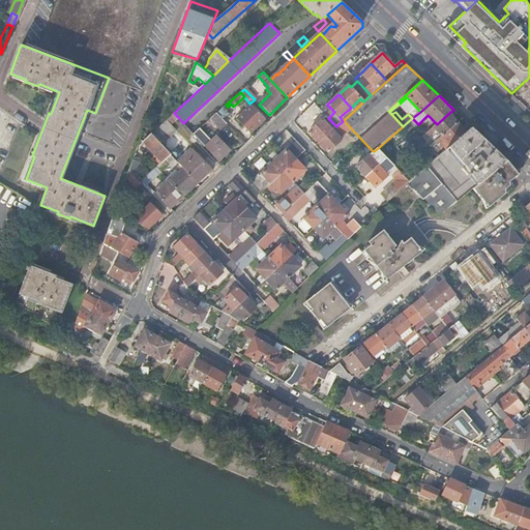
[(265,119),(253,106),(237,119),(249,133),(265,119)]
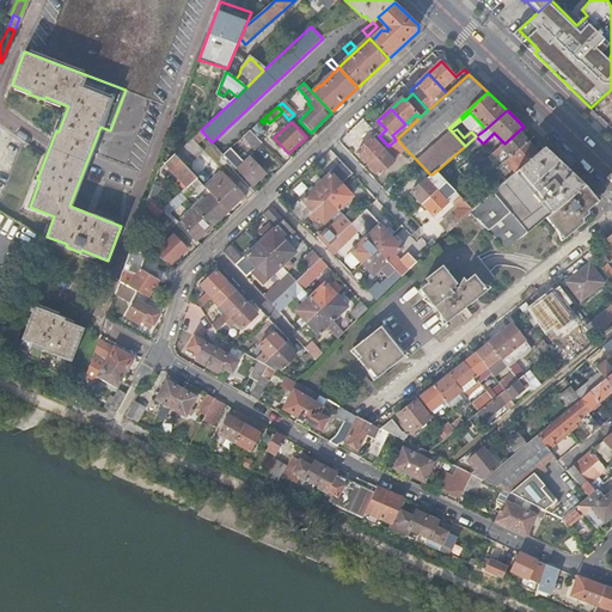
[(201,130),(191,140),(196,146),(207,136),(201,130)]
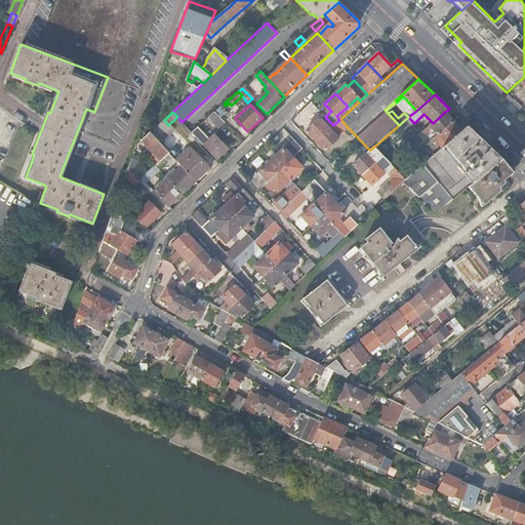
[(214,112),(207,119),(219,131),(227,124),(214,112)]
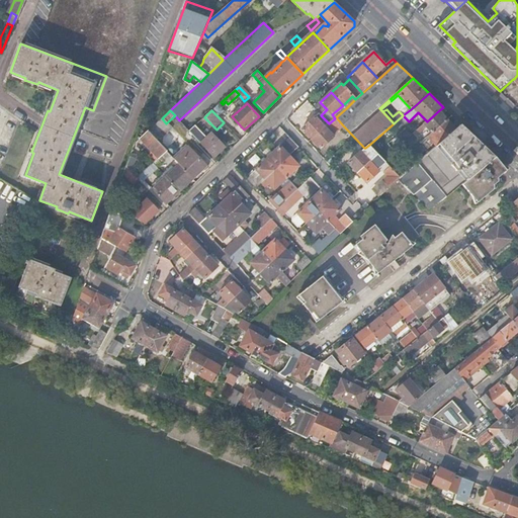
[(432,133),(447,119),(439,110),(427,121),(417,130),(420,134),(427,126),(432,133)]
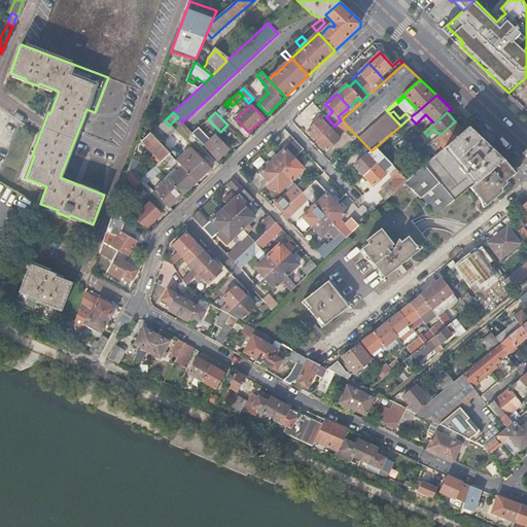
[(308,131),(317,141),(335,126),(326,117),(324,115),(308,131)]
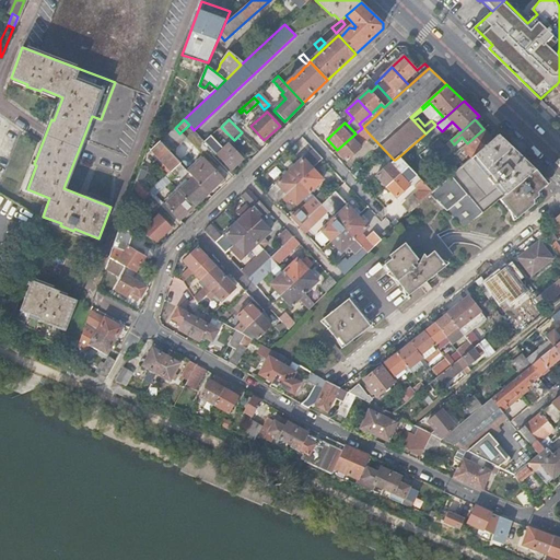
[(360,147),(371,136),(363,127),(362,128),(356,133),(337,150),(347,161),(361,148),(360,147)]
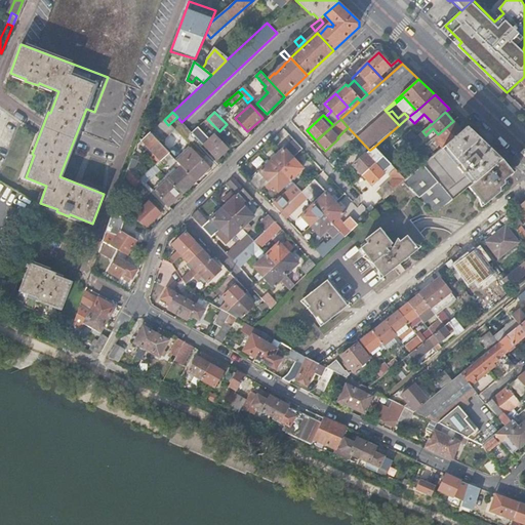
[(164,120),(150,133),(158,143),(172,129),(168,125),(164,120)]
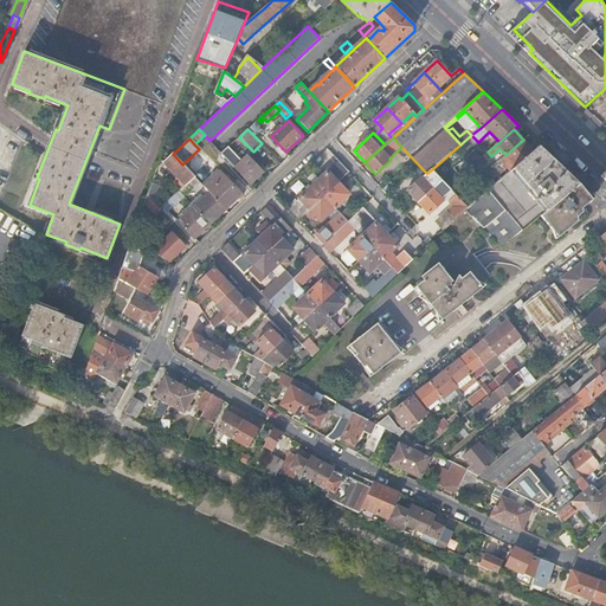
[(501,160),(510,172),(533,152),(523,140),(505,155),(501,160)]
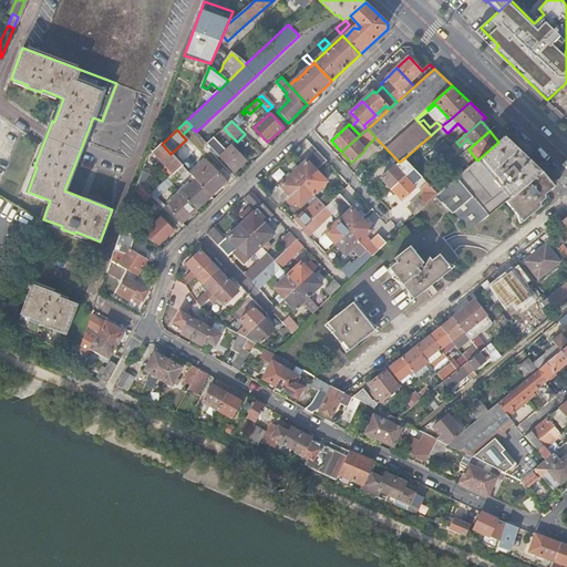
[(215,136),(207,143),(235,173),(247,162),(232,145),(227,150),(215,136)]
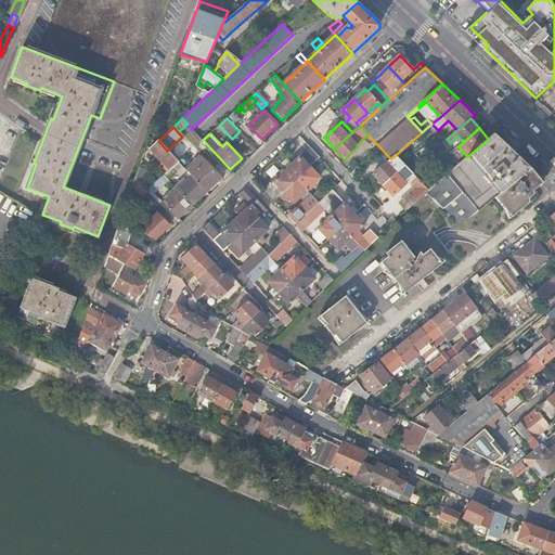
[(464,192),(479,210),(495,197),(530,168),(516,154),(494,133),(488,139),(467,157),(448,173),(464,192)]
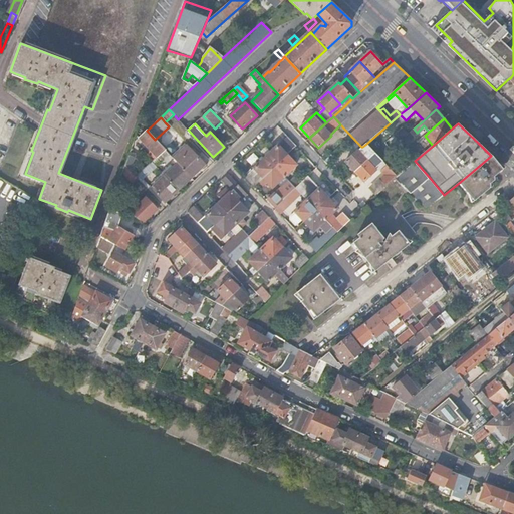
[(147,131),(139,139),(157,158),(165,150),(155,140),(147,131)]
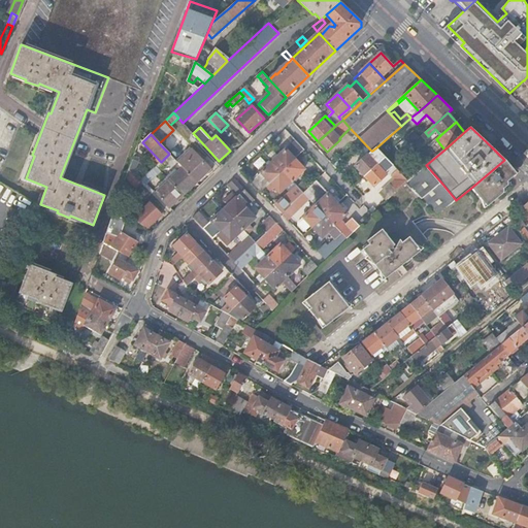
[(295,140),(273,161),(283,171),(295,159),(304,151),(295,140)]
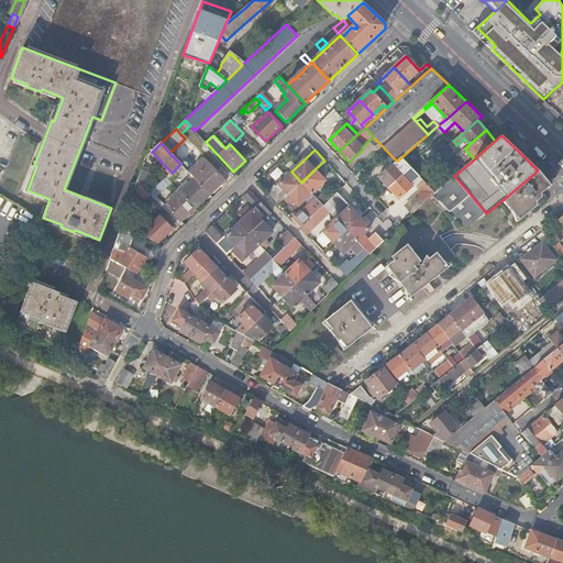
[(196,151),(180,164),(195,179),(209,194),(221,183),(224,180),(218,173),(217,173),(196,151)]
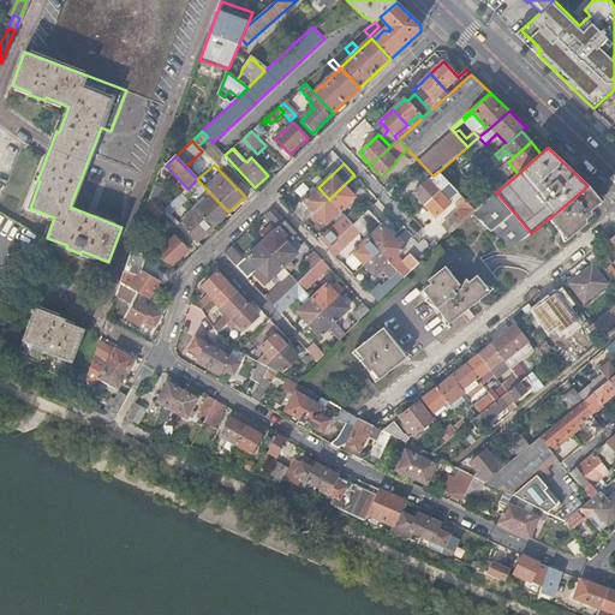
[(161,171),(150,199),(156,204),(167,173),(161,171)]
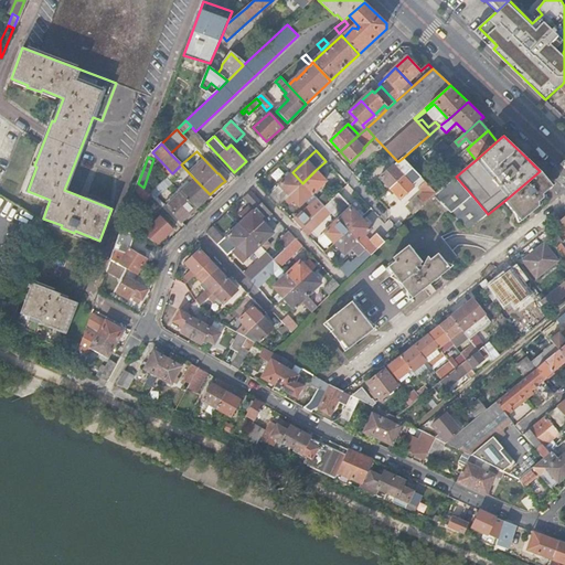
[(380,178),(390,189),(412,167),(403,158),(398,161),(397,161),(380,178)]
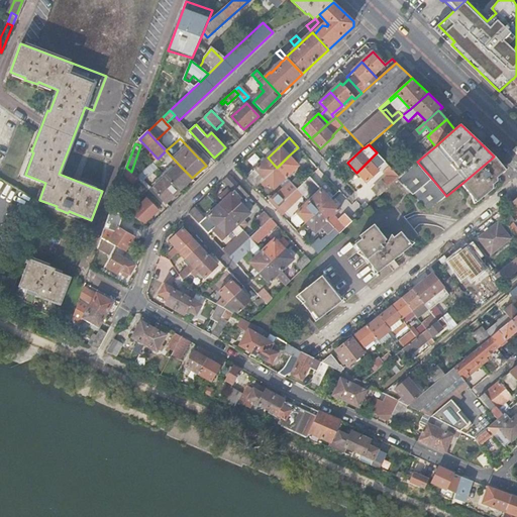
[(383,180),(389,186),(396,179),(396,180),(400,177),(391,167),(383,159),(377,152),(356,173),(366,182),(379,171),(384,171),(388,176),(383,180)]
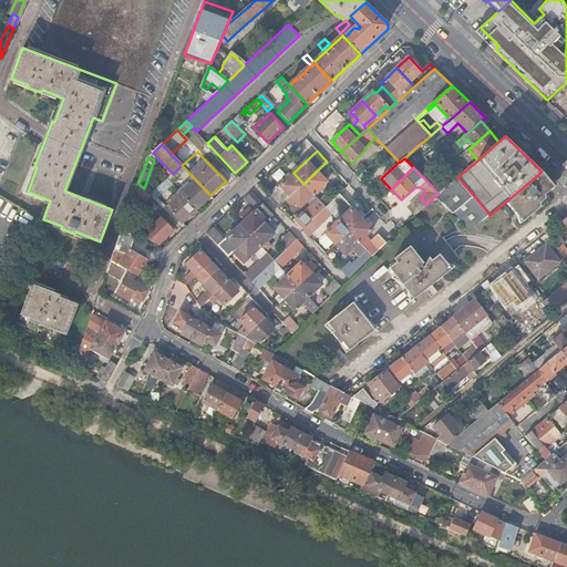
[(420,174),(429,183),(434,178),(425,168),(420,174)]
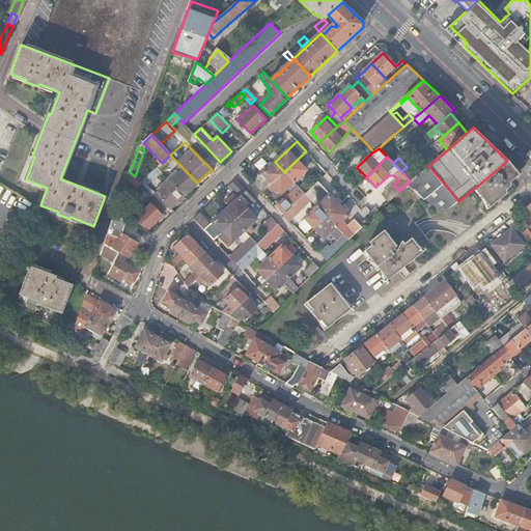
[(297,160),(284,172),(294,182),(306,170),(297,160)]
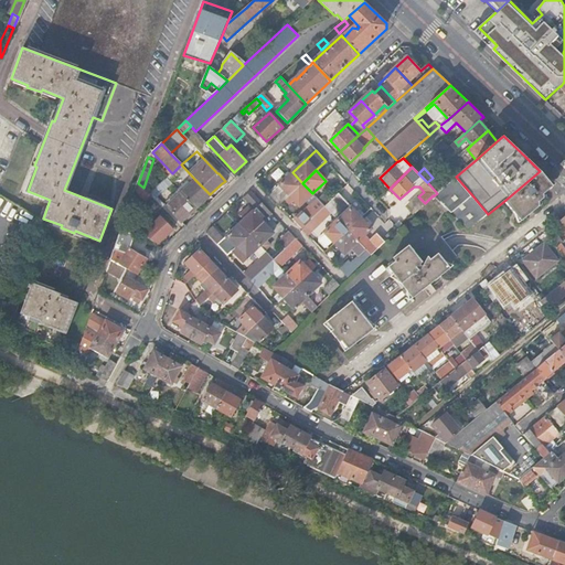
[(540,171),(504,201),(520,220),(540,204),(537,201),(543,198),(543,193),(552,185),(540,171)]
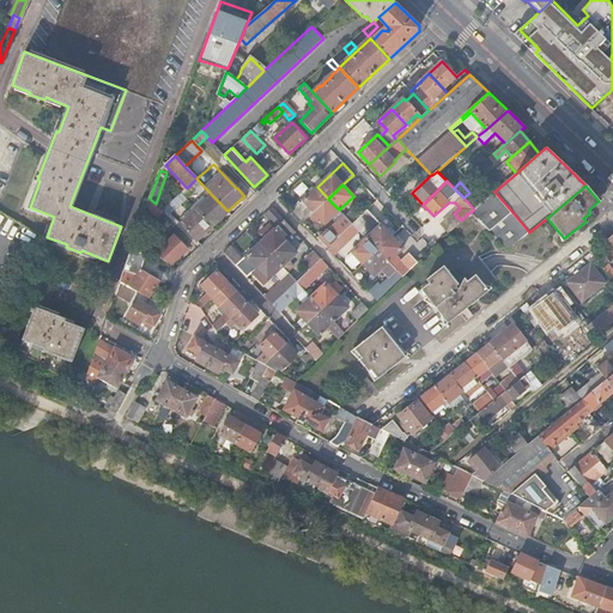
[(328,199),(317,187),(292,210),(303,222),(309,217),(328,199)]
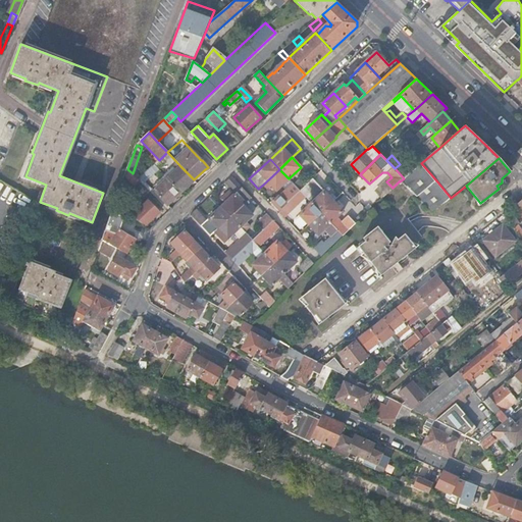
[(436,180),(421,163),(409,173),(404,178),(400,181),(417,197),(436,180)]
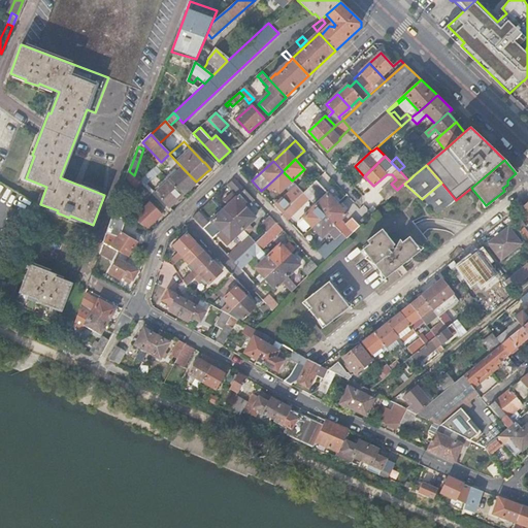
[(160,170),(156,166),(142,179),(146,184),(160,170)]
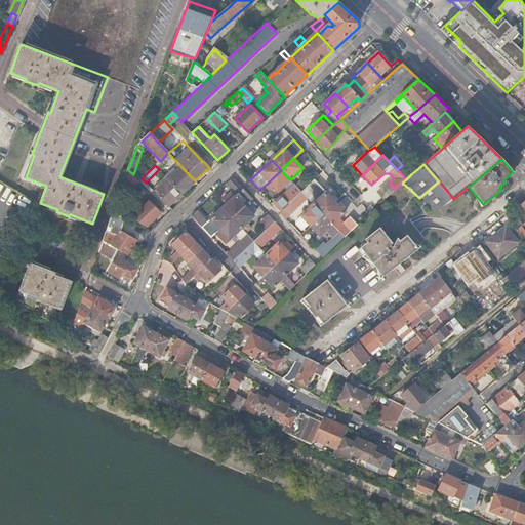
[(397,169),(406,179),(411,174),(402,165),(397,169)]
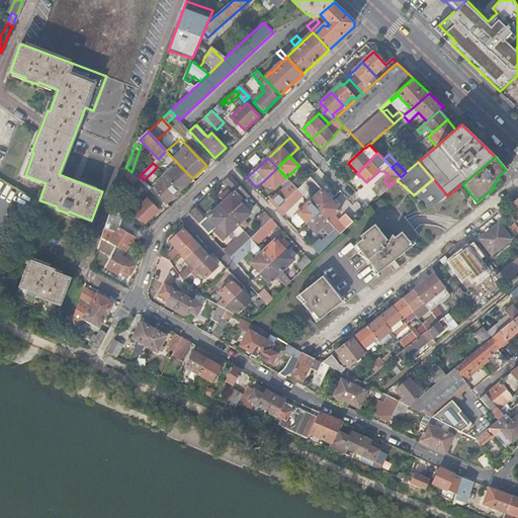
[(192,178),(179,165),(166,177),(179,191),(192,178)]
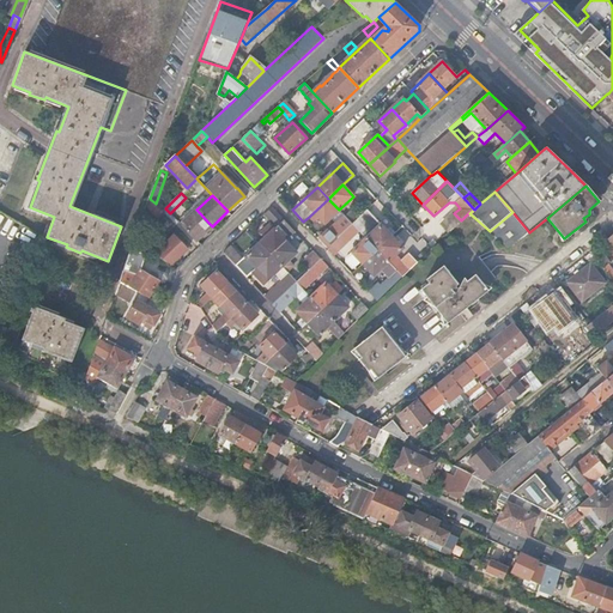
[(150,199),(146,207),(158,219),(164,213),(156,204),(150,199)]
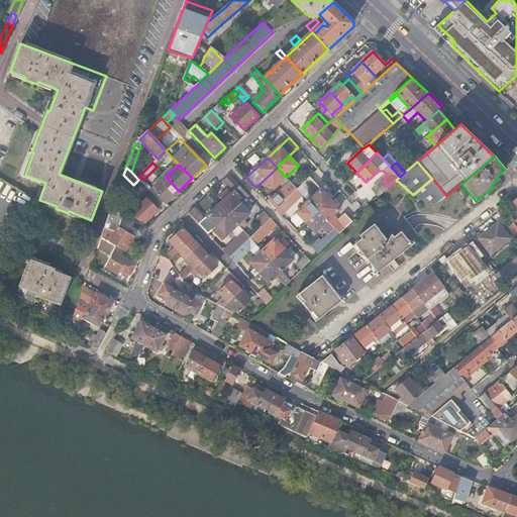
[(286,177),(277,168),(261,183),(265,186),(269,183),(274,189),(286,177)]
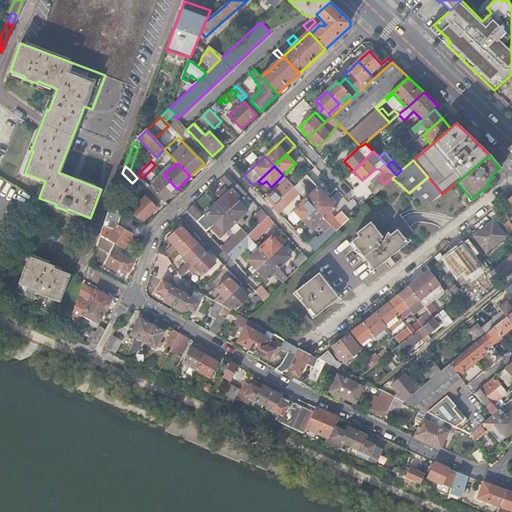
[(247,194),(227,173),(221,179),(223,179),(232,189),(229,191),(225,187),(217,194),(221,199),(217,203),(226,213),(238,201),(247,194)]
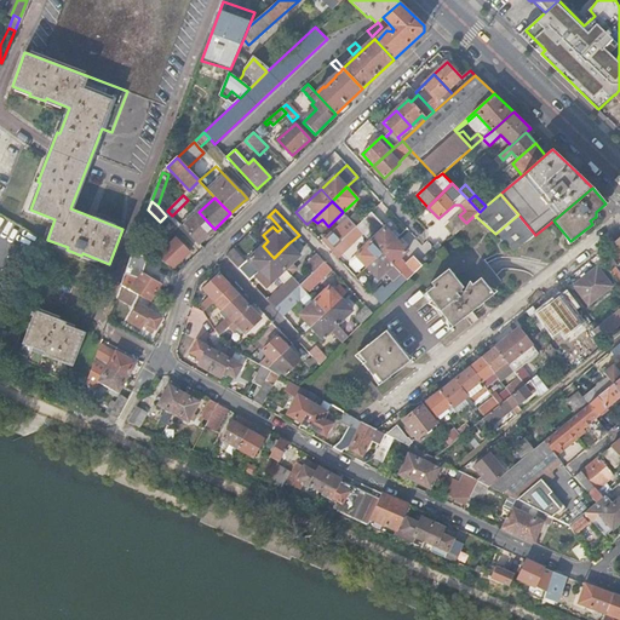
[(184,228),(199,244),(214,229),(199,212),(184,228)]
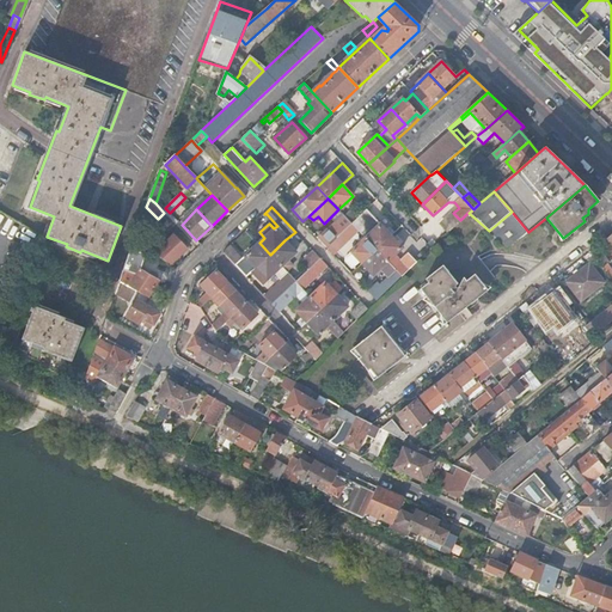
[(366,238),(377,250),(391,236),(366,210),(352,224),(356,228),(359,231),(366,238)]
